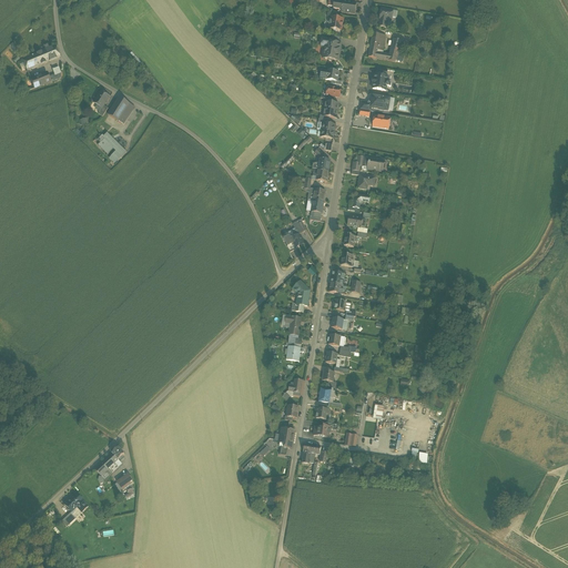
[(341,13),(355,14),(356,4),(338,1),(338,0),(334,0),(333,9),(342,10),(341,13)]
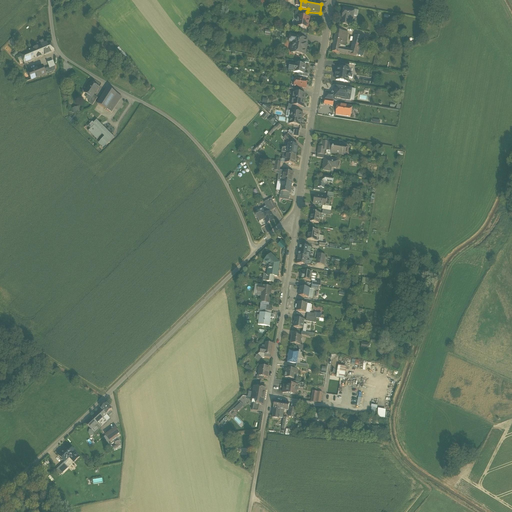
[(344,8),(342,24),(348,25),(349,19),(352,20),(353,16),(354,10),(344,8)]
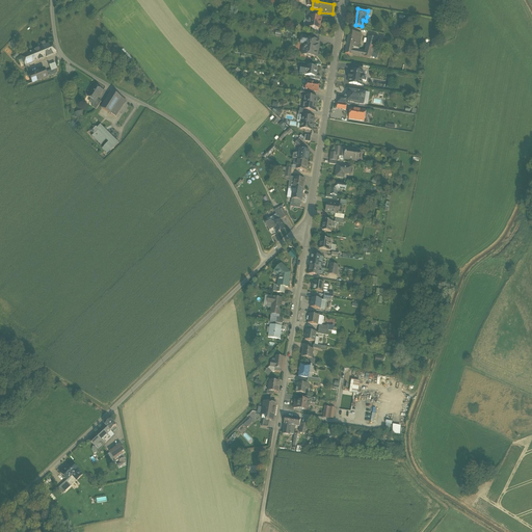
[(316,29),(320,30),(321,19),(318,18),(310,17),(309,20),(307,22),(309,24),(308,28),(312,28),(313,31),(316,29)]
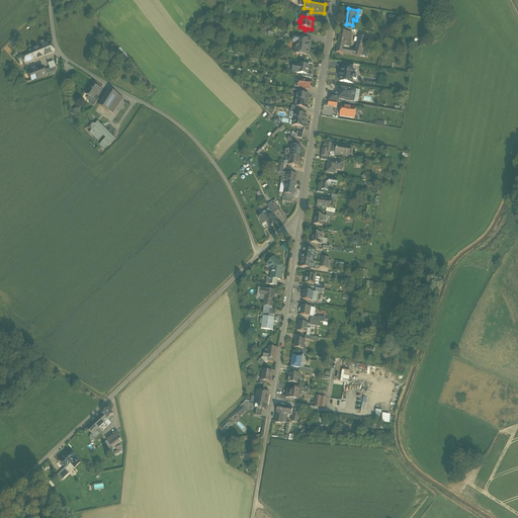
[(347,32),(340,30),(336,53),(343,54),(347,32)]
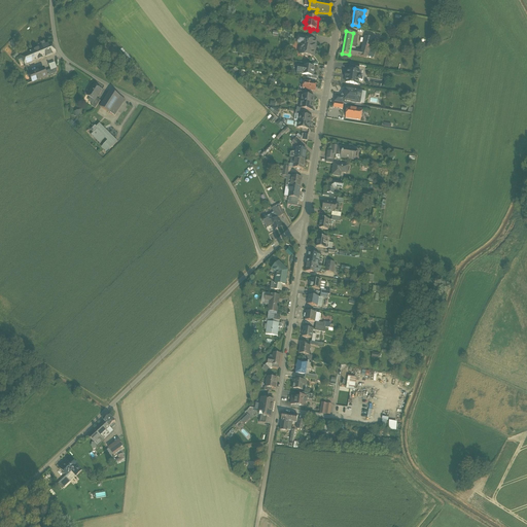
[(358,34),(353,33),(349,55),(367,58),(372,38),(363,36),(360,51),(355,50),(358,34)]
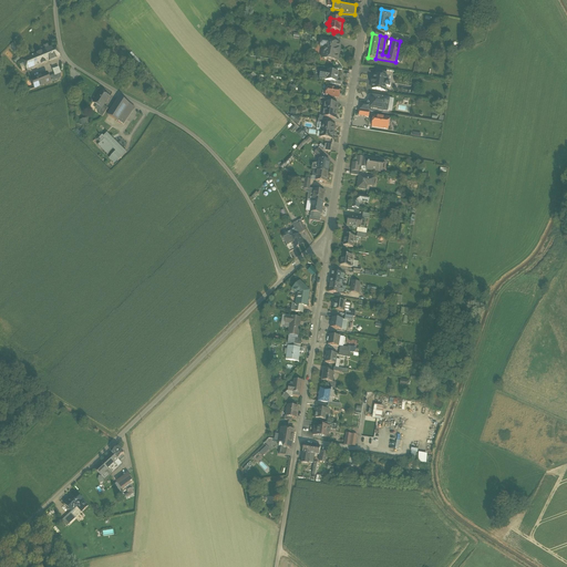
[(332,61),(338,61),(340,44),(332,43),(332,41),(330,41),(321,40),(320,48),(323,48),(322,59),(327,60),(328,61),(331,62),(332,61)]
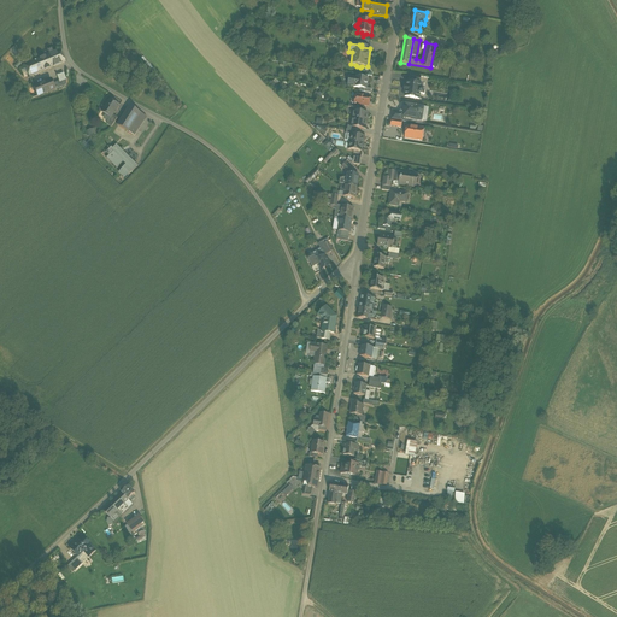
[(435,45),(430,68),(434,69),(438,54),(440,56),(442,46),(435,45)]
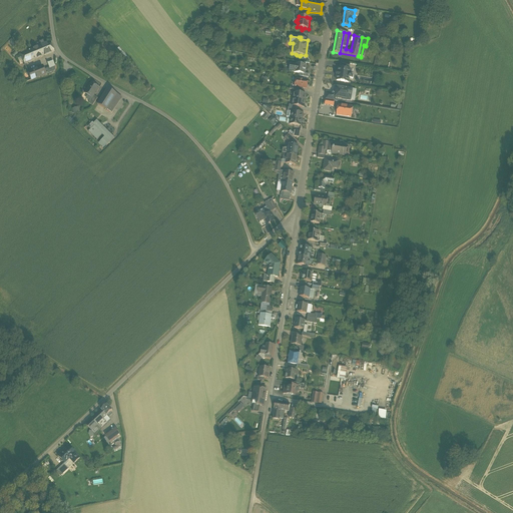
[(18,46),(11,39),(9,42),(17,51),(19,49),(17,46),(18,46)]
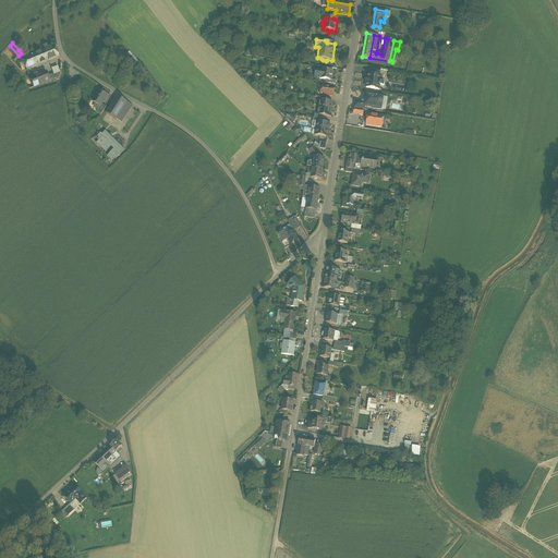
[(44,50),(39,51),(44,62),(59,57),(55,46),(48,48),(44,50)]
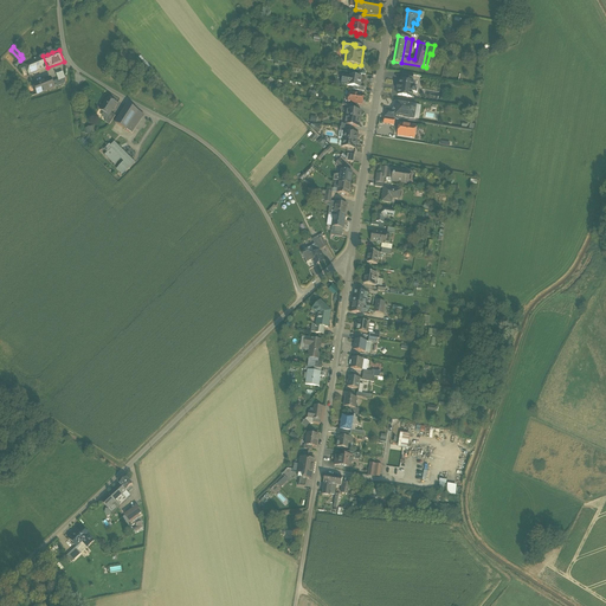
[(47,68),(43,56),(24,64),(28,76),(47,68)]
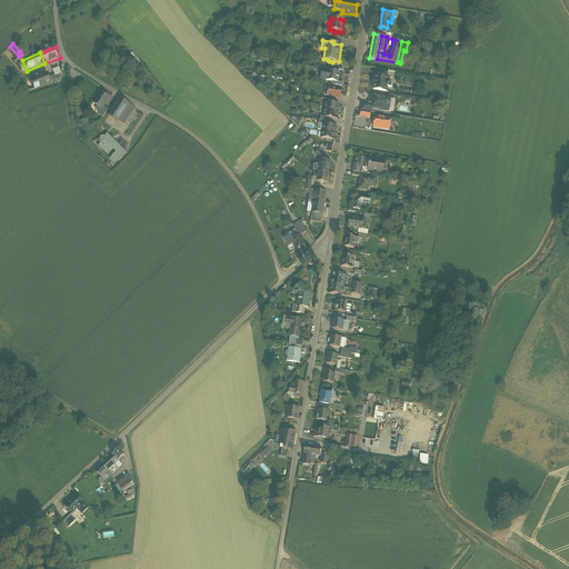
[(50,82),(51,82),(61,79),(61,73),(60,72),(59,69),(53,70),(55,76),(49,78),(50,82)]
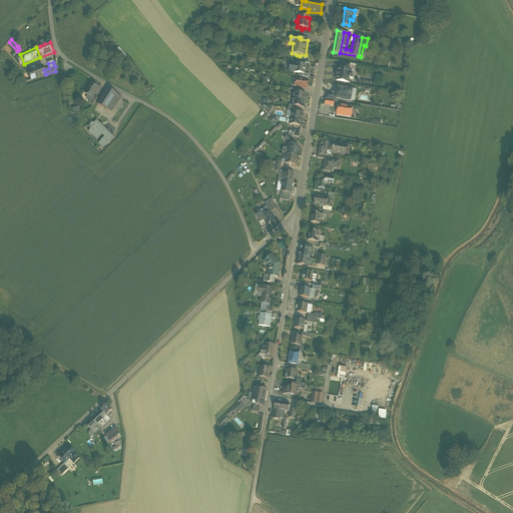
[(303,74),(305,74),(306,66),(298,65),(291,64),(290,72),(299,73),(303,74)]
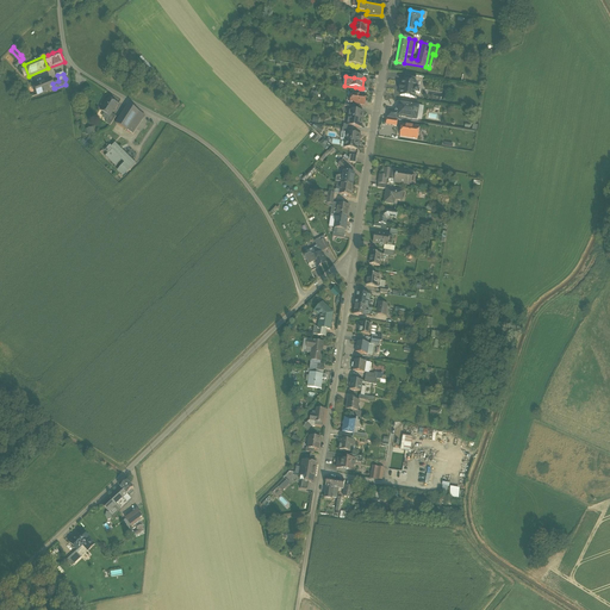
[(50,79),(32,86),(37,95),(54,88),(53,83),(50,79)]
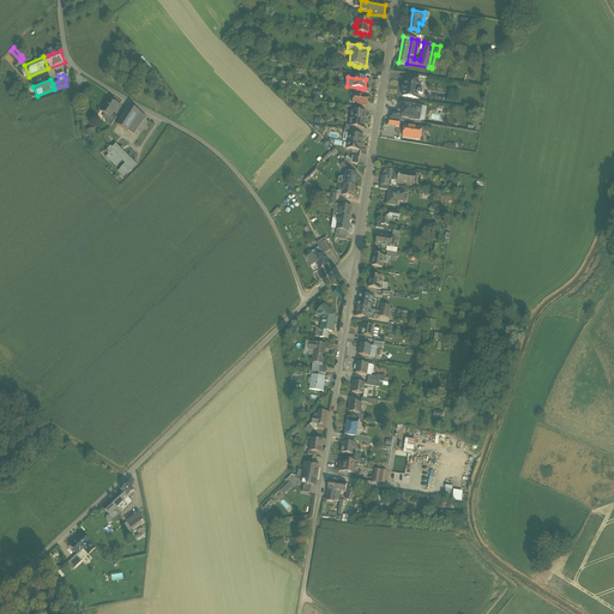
[(403,92),(403,97),(417,98),(417,94),(421,95),(422,94),(423,91),(422,90),(419,89),(420,84),(417,84),(408,82),(405,82),(404,86),(403,92)]
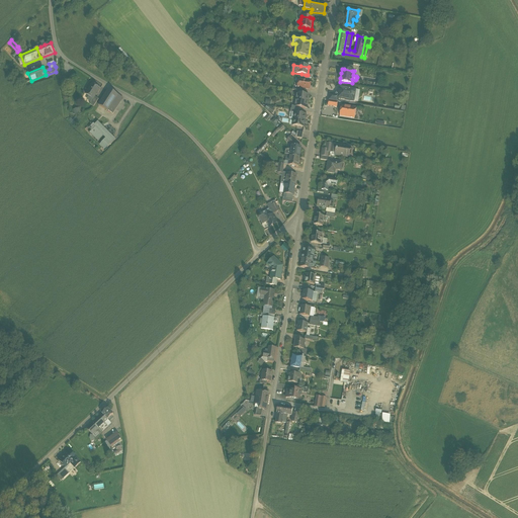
[(306,89),(310,90),(311,82),(298,80),(297,88),(298,88),(306,89)]
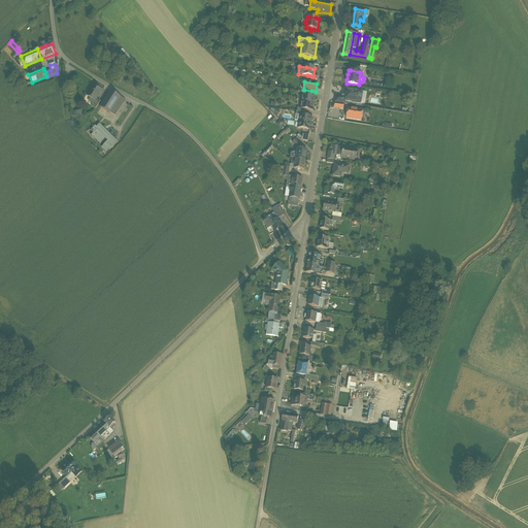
[(101,91),(94,86),(89,94),(92,96),(90,98),(95,101),(97,98),(101,91)]
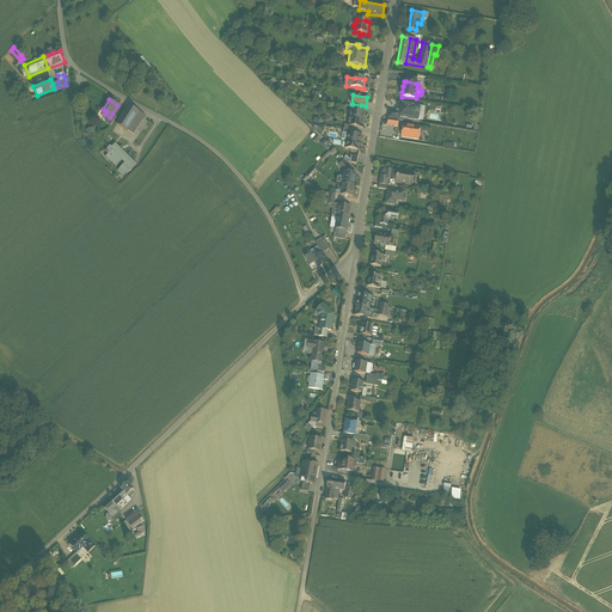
[(416,115),(418,115),(420,106),(401,103),(401,109),(399,109),(396,111),(396,112),(401,112),(399,116),(408,118),(414,120),(415,115),(416,115)]
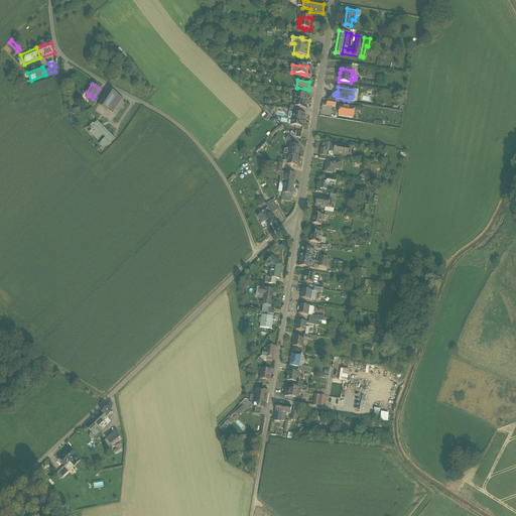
[(122,98),(108,89),(98,105),(112,114),(122,98)]
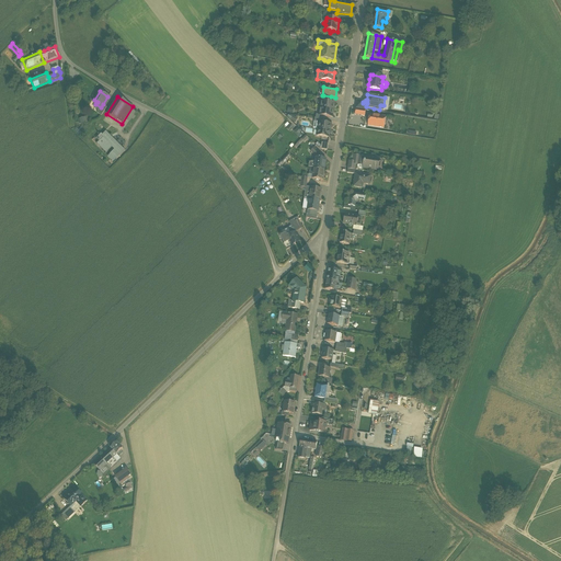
[(324,102),(321,102),(320,109),(333,111),(334,103),(332,103),(324,102)]
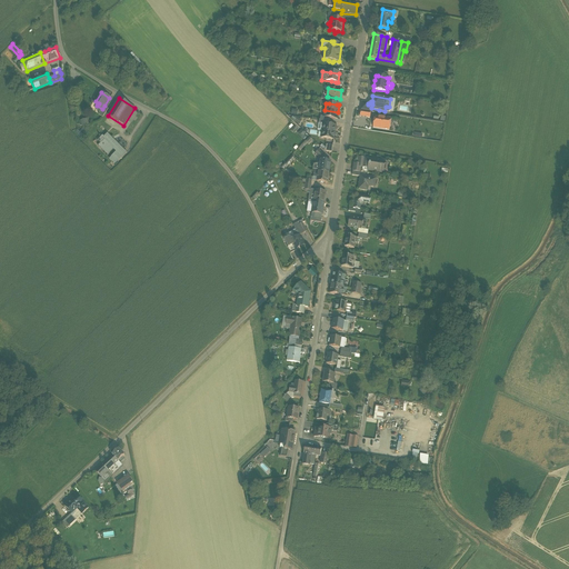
[(108,109),(105,106),(102,109),(97,106),(96,108),(96,110),(100,112),(98,115),(102,117),(108,109)]
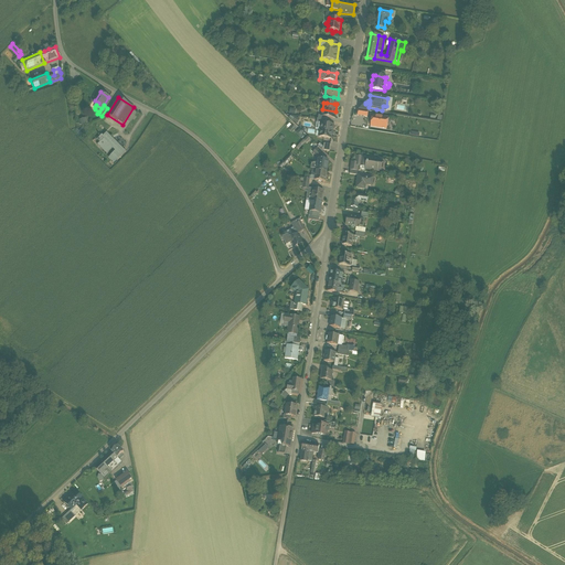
[(336,112),(322,109),(321,116),(321,117),(327,117),(334,118),(336,112)]
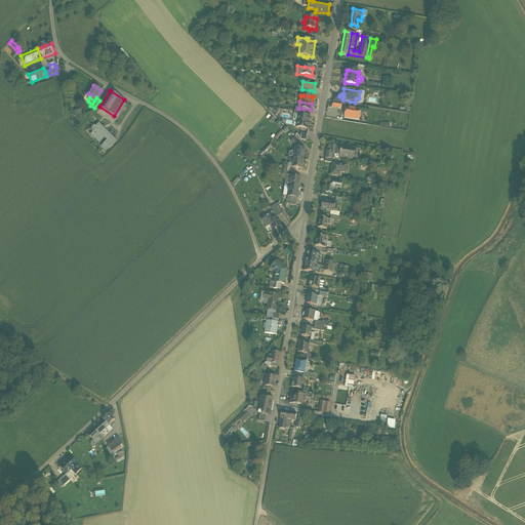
[(346,107),(344,118),(359,120),(361,109),(346,107)]
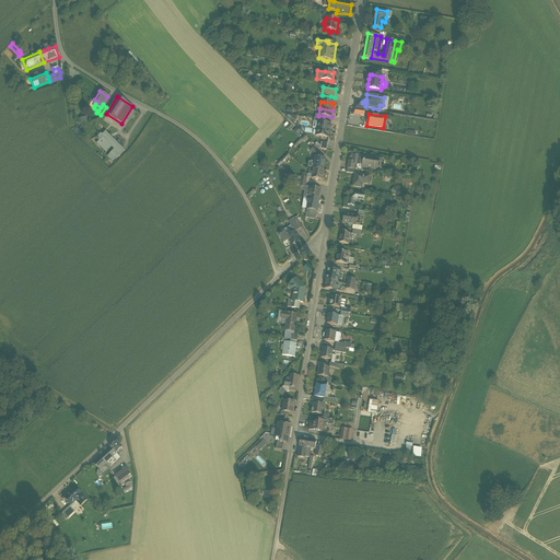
[(302,135),(294,126),(291,129),(299,138),(302,135)]
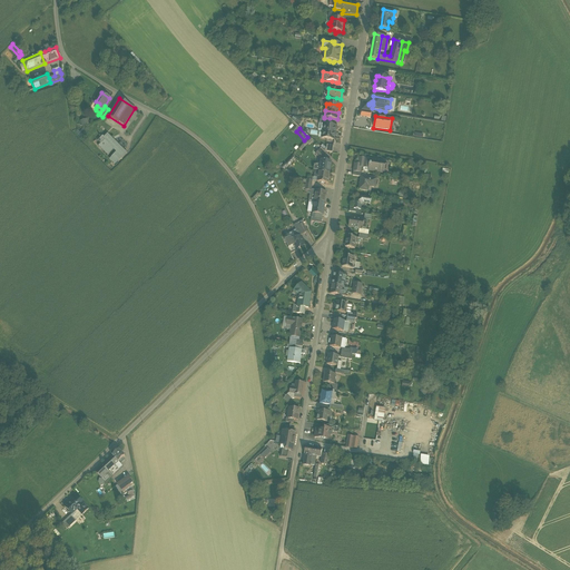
[(112,157),(118,163),(127,154),(109,136),(104,140),(106,143),(100,148),(106,154),(111,148),(114,150),(116,154),(112,157)]
